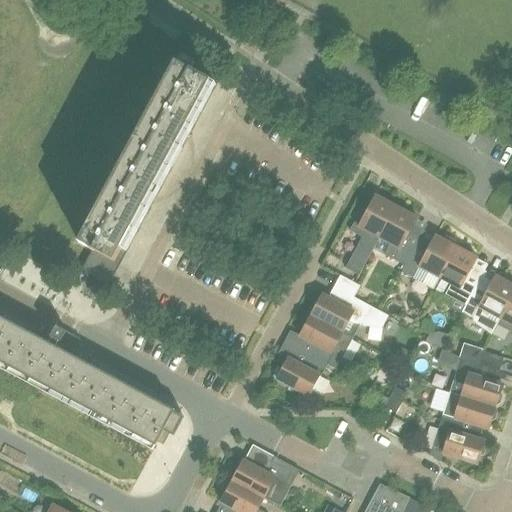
[(86,231),(84,230),(79,240),(81,241),(79,243),(115,263),(122,250),(126,252),(216,86),(211,83),(212,83),(176,63),(86,231)]
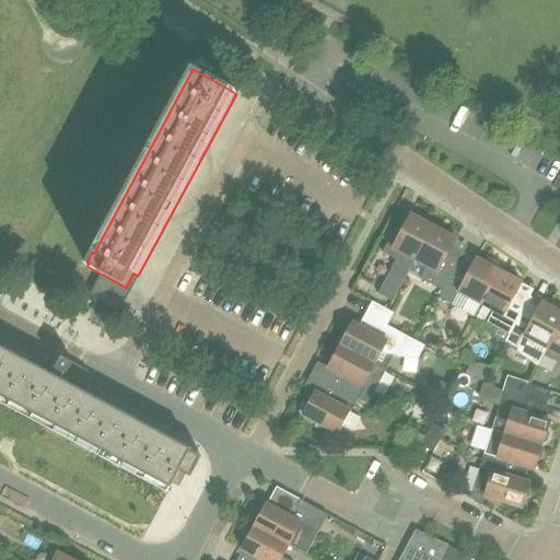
[(415,261),(433,226),(432,225),(431,221),(423,218),(419,219),(411,214),(397,240),(392,236),(383,253),(396,260),(377,294),(393,302),(415,261)]
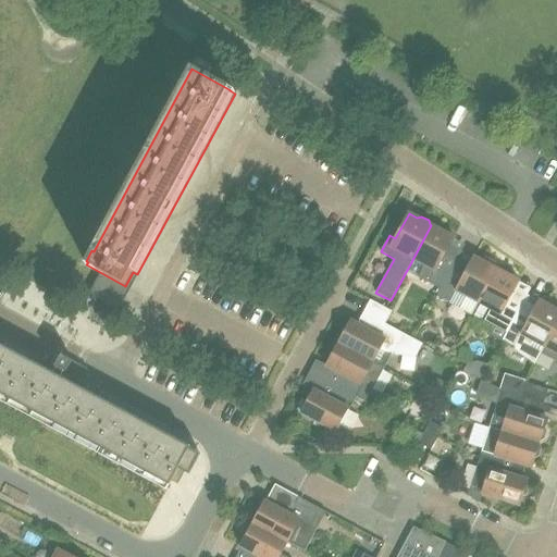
[(454,237),(446,233),(444,229),(437,224),(433,225),(431,225),(412,260),(424,265),(418,277),(441,289),(449,274),(453,268),(441,261),(454,237)]
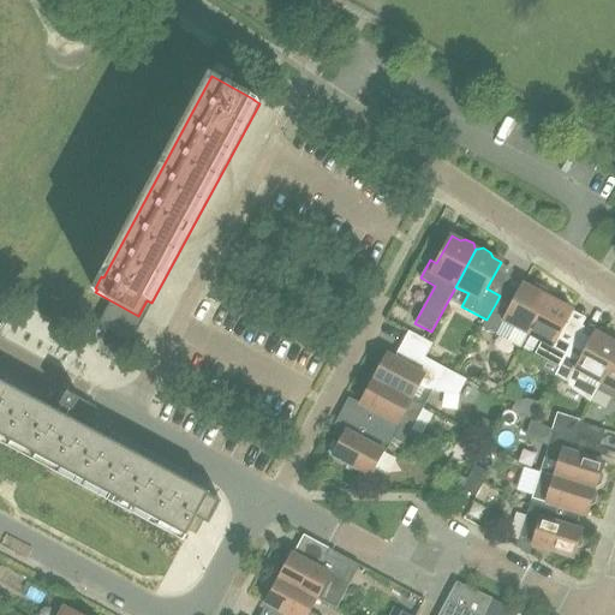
[(527,335),(549,297),(547,296),(545,291),(537,287),(532,288),(524,284),(509,310),(496,303),(487,320),(483,328),(508,341),(515,328),(527,335)]
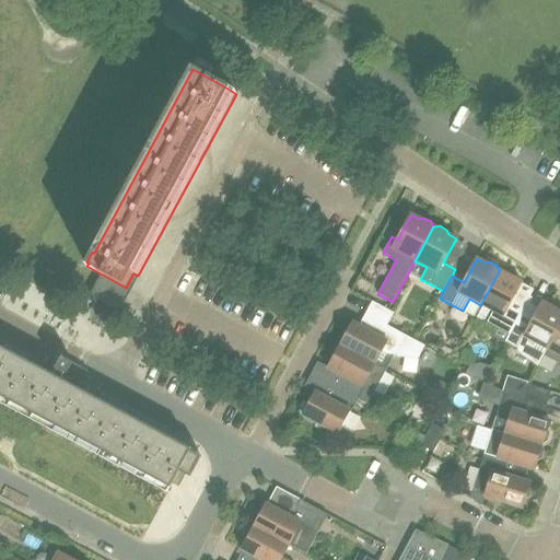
[(509,306),(522,282),(514,278),(512,273),(505,269),(501,271),(500,270),(480,305),(492,312),(486,323),(509,336),(517,321),(521,314),(509,306)]
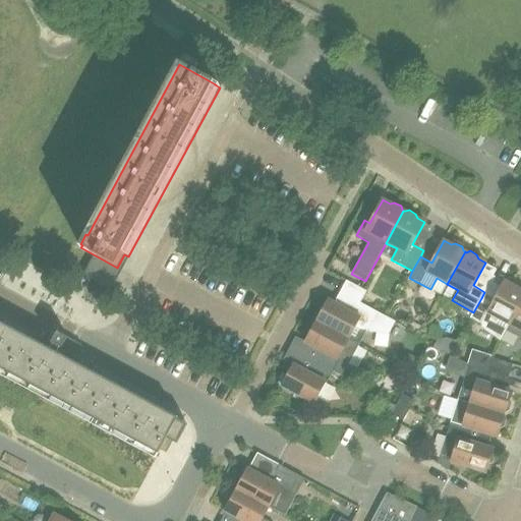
[(360,303),(366,292),(346,281),(340,293),(347,297),(347,296),(360,303)]
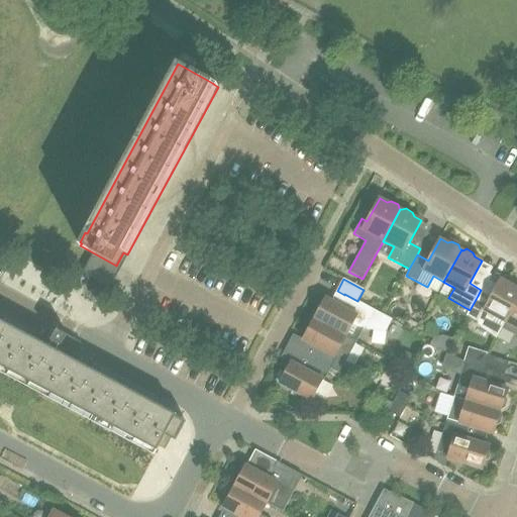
[(505,322),(516,299),(516,284),(513,282),(509,283),(501,279),(489,302),(478,296),(470,310),(467,316),(499,333),(505,322)]
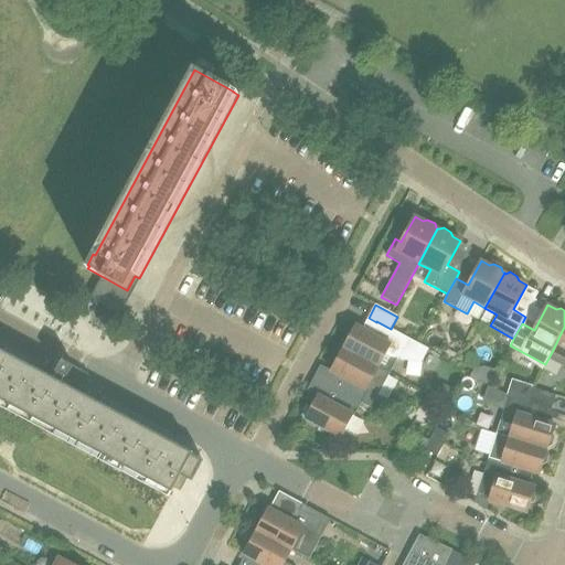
[(428,350),(391,329),(376,321),(376,322),(370,333),(355,326),(351,334),(347,336),(343,343),(344,348),(343,349),(379,368),(385,355),(390,359),(422,363),(428,350)]
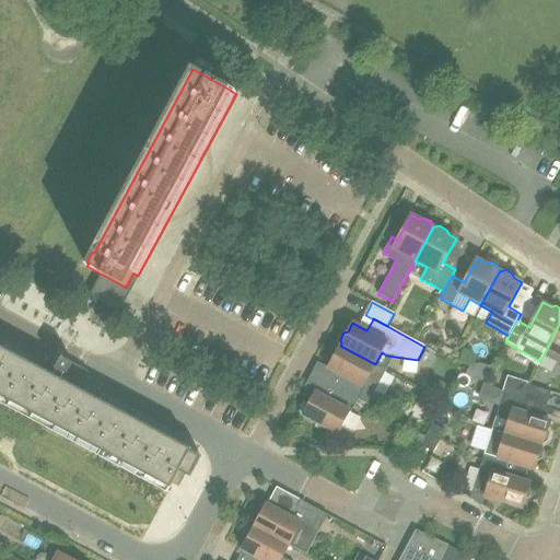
[(559,324),(547,349),(544,356),(559,364),(559,324)]
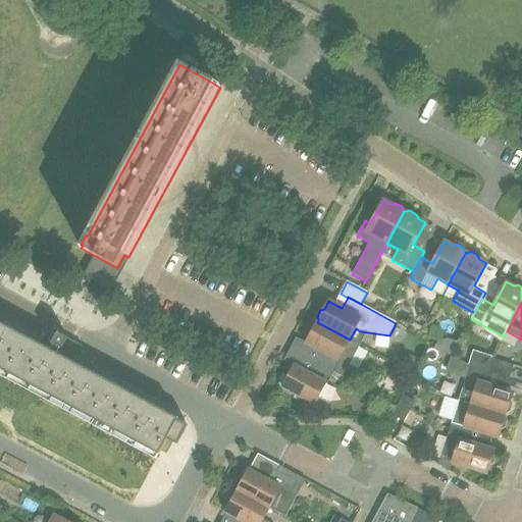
[(359,345),(350,340),(317,322),(316,323),(312,324),(309,331),(310,335),(306,344),(319,351),(313,362),(333,373),(342,377),(359,345)]
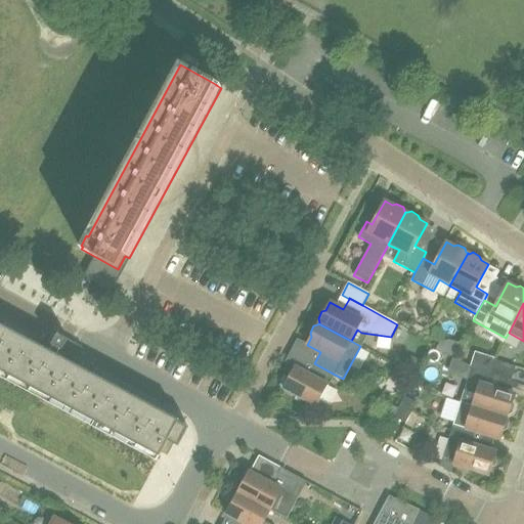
[(160,457),(162,452),(178,422),(179,421),(66,360),(69,354),(61,350),(68,340),(58,335),(52,345),(49,351),(0,324),(0,370),(9,377),(31,388),(160,457)]
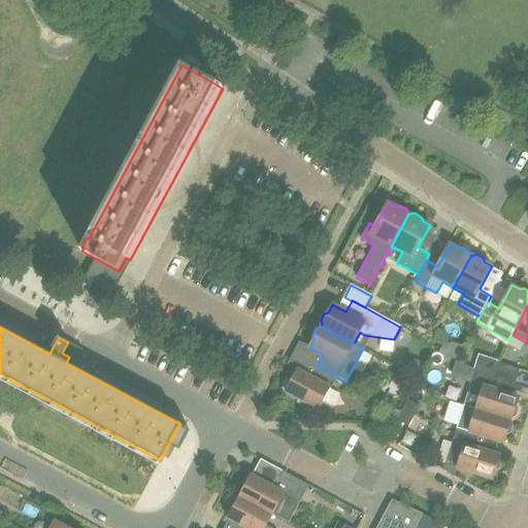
[(424,364),(415,360),(408,371),(418,376),(424,364)]
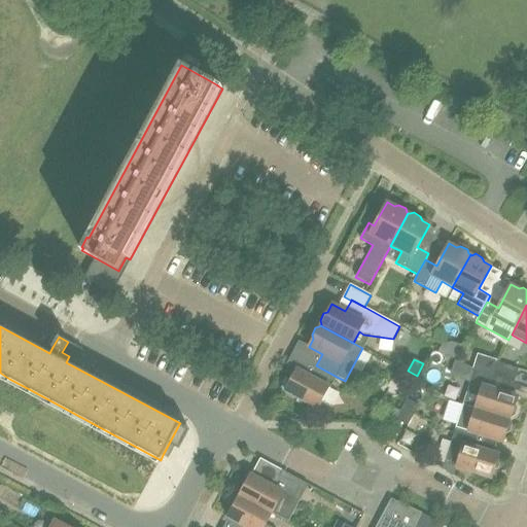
[(496,376),(515,382),(519,369),(496,362),(492,375),(496,376)]
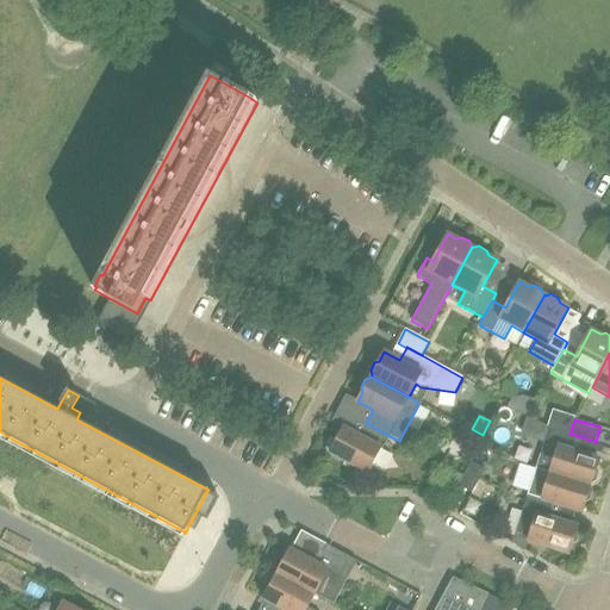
[(383,449),(390,436),(366,423),(359,436),(343,428),(338,436),(334,439),(329,446),(331,450),(330,453),(367,473),(381,448),(383,449)]
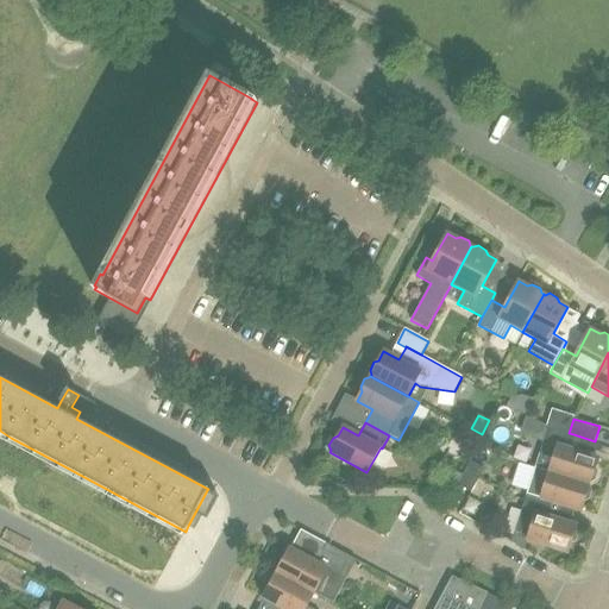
[(569,433),(548,426),(539,454),(535,468),(548,472),(590,485),(590,483),(595,481),(597,472),(595,468),(598,458),(570,449),(573,434),(569,433)]
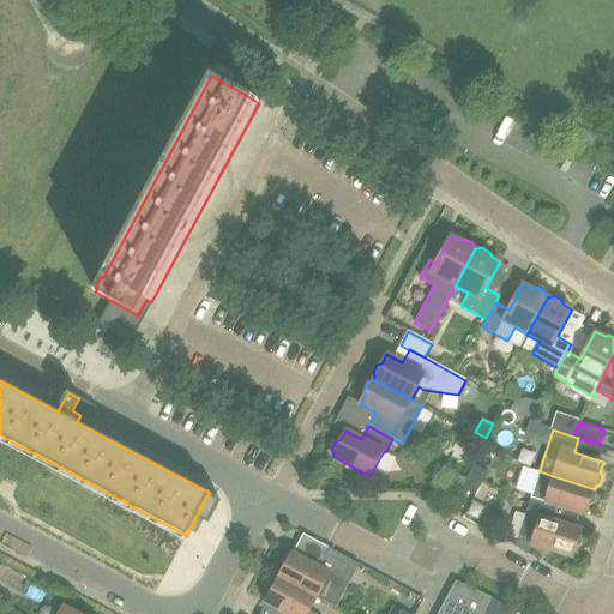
[(488,473),(474,465),(465,481),(461,489),(475,497),(488,473)]
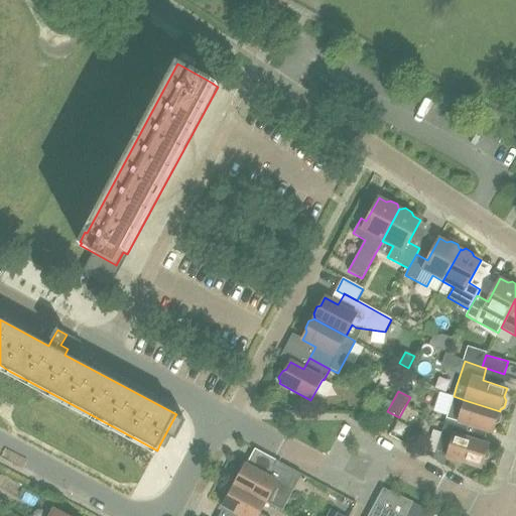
[(500,411),(465,400),(454,396),(442,430),(465,437),(469,425),(493,433),(495,425),(499,423),(501,416),(499,412),(500,411)]
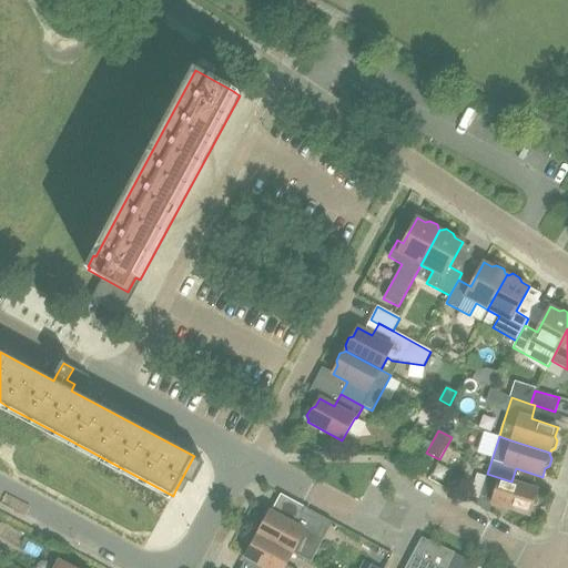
[(418,438),(414,446),(426,453),(430,445),(418,438)]
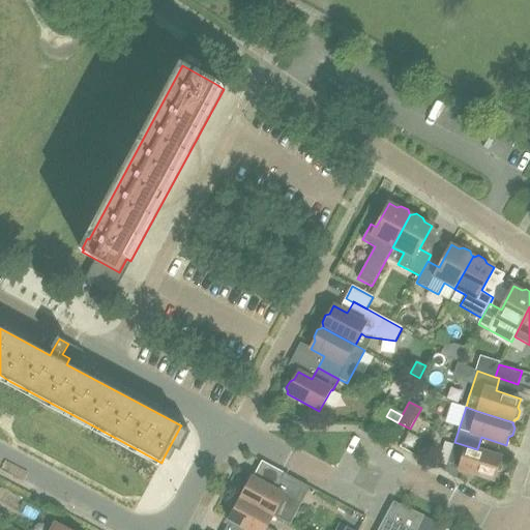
[(180,427),(164,458),(169,461),(175,449),(180,452),(190,433),(180,427)]
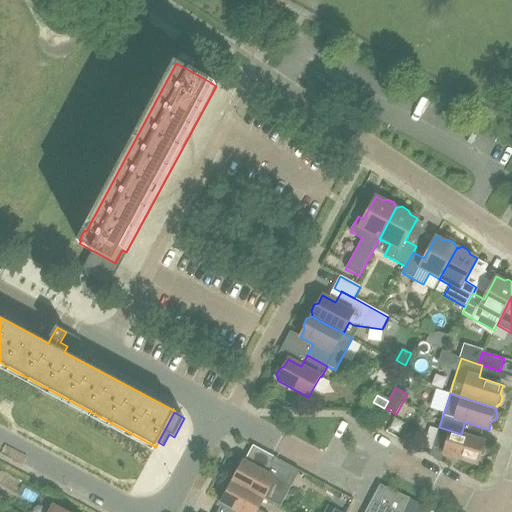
[(485,442),(461,434),(439,427),(430,456),(440,462),(443,454),(478,465),(480,457),(484,455),(486,448),(484,444),(485,442)]
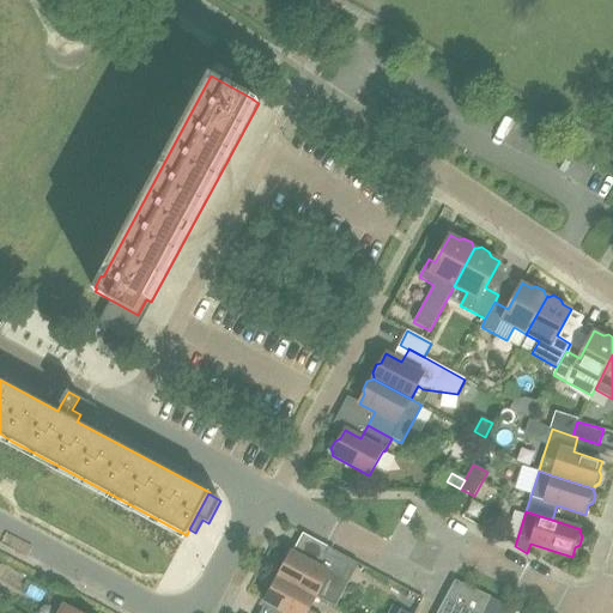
[(278,577),(316,598),(329,574),(341,580),(350,566),(326,553),(319,566),(291,552),(286,562),(281,563),(277,571),(279,576),(278,577)]
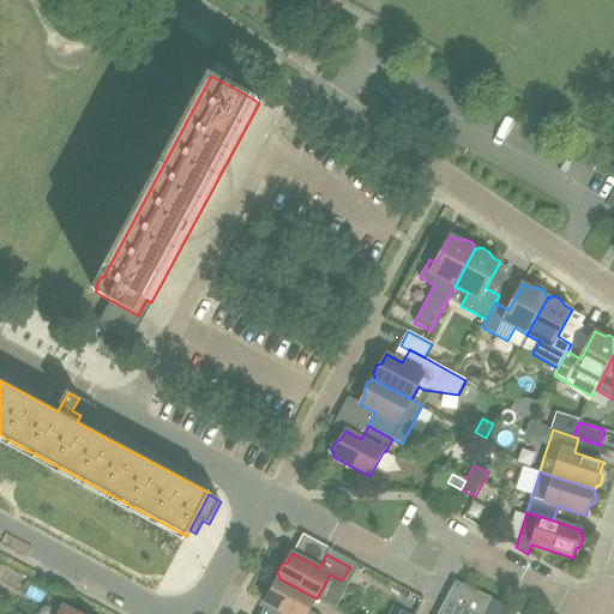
[(314,613),(309,612),(317,599),(278,578),(277,579),(272,581),(269,589),(270,594),(265,602),(286,613),(314,613)]
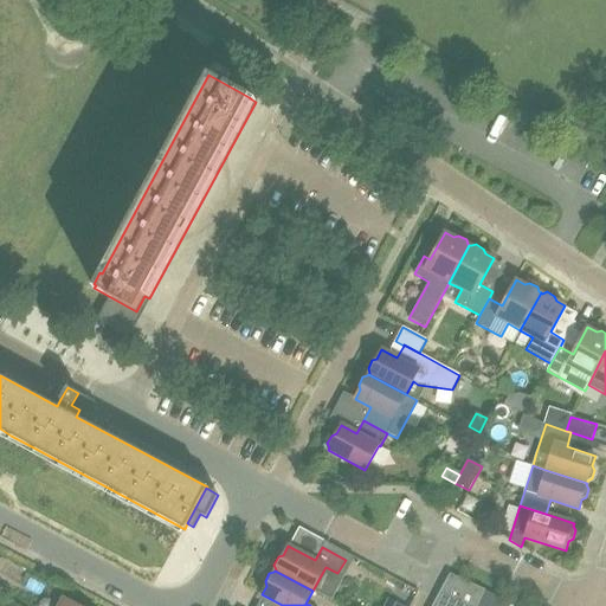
[(432,605),(476,605),(484,590),(450,574),(432,605)]
